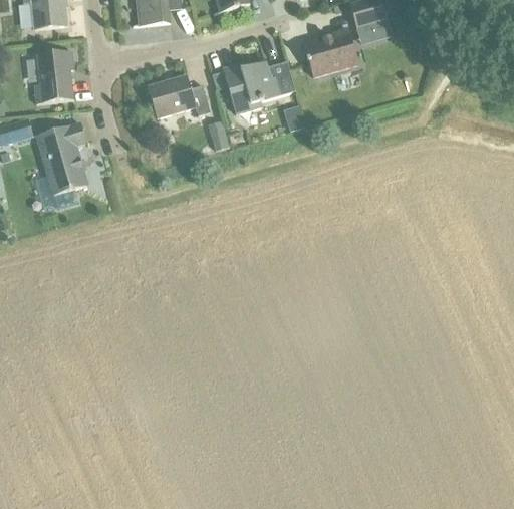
[(23,0),(23,2),(32,2),(34,28),(67,25),(64,0),(23,0)]
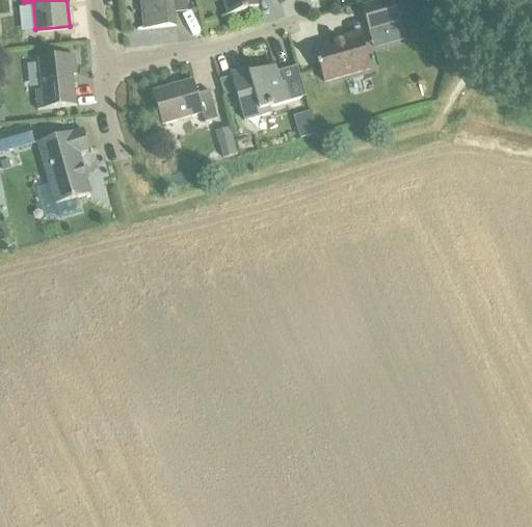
[(141,0),(144,25),(176,22),(174,5),(188,3),(187,0),(141,0)]
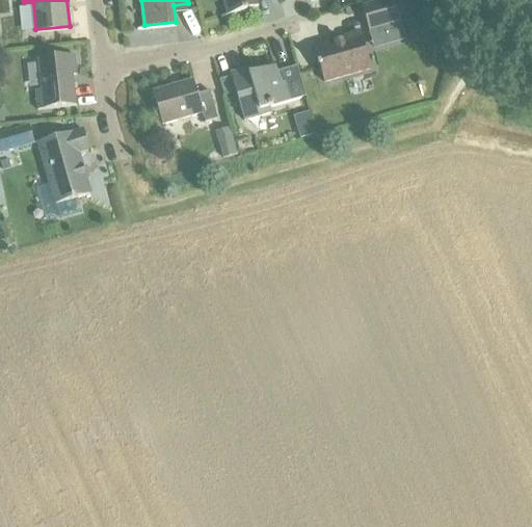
[(223,0),(228,12),(247,6),(247,5),(259,2),(258,0),(223,0)]
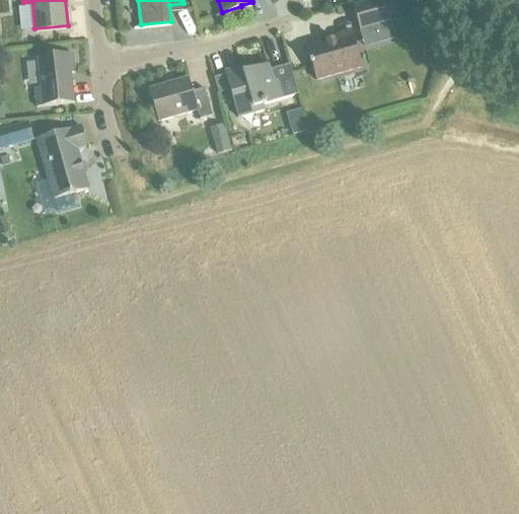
[(364,0),(353,3),(360,26),(391,18),(386,0),(364,0)]
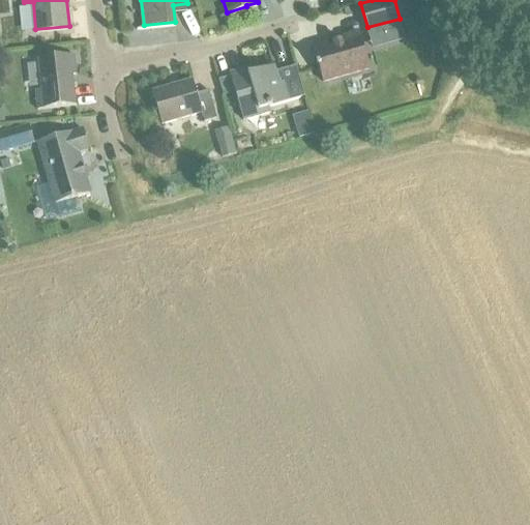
[(319,63),(323,78),(370,65),(359,29),(343,33),(344,35),(314,45),(317,57),(316,58),(317,63),(319,63)]
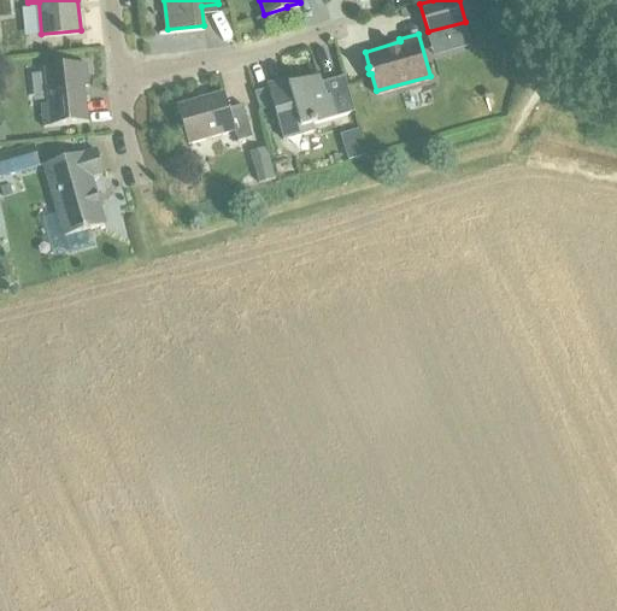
[(89,82),(87,59),(45,64),(48,100),(41,100),(43,123),(88,118),(84,83),(89,82)]
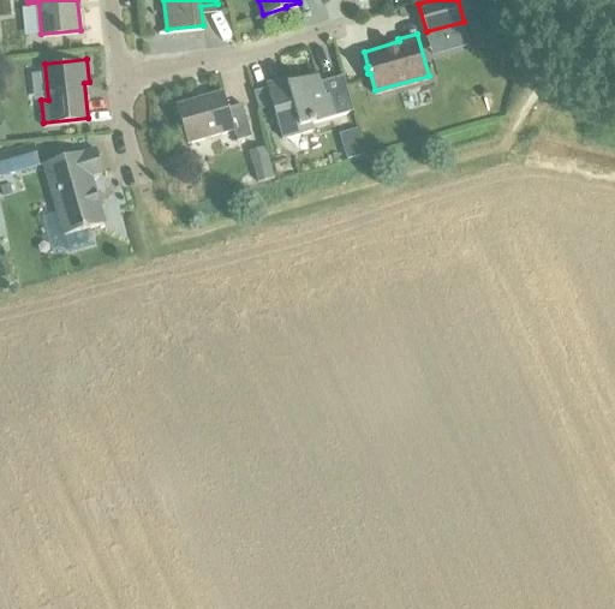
[(287,76),(267,82),(268,85),(272,100),(282,136),(303,130),(302,123),(353,108),(344,72),(320,79),(318,73),(290,82),(287,76)]
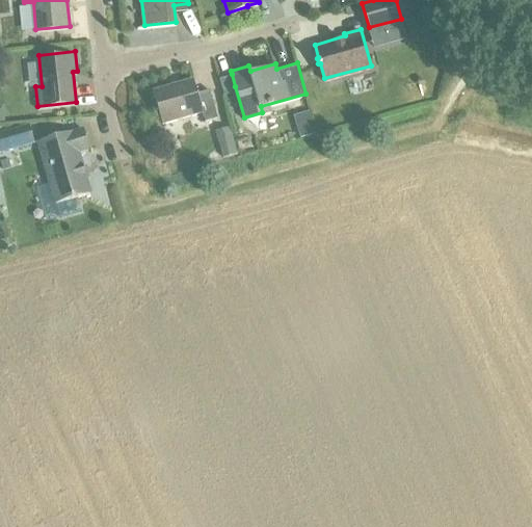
[(232,74),(220,78),(223,90),(235,86),(232,74)]
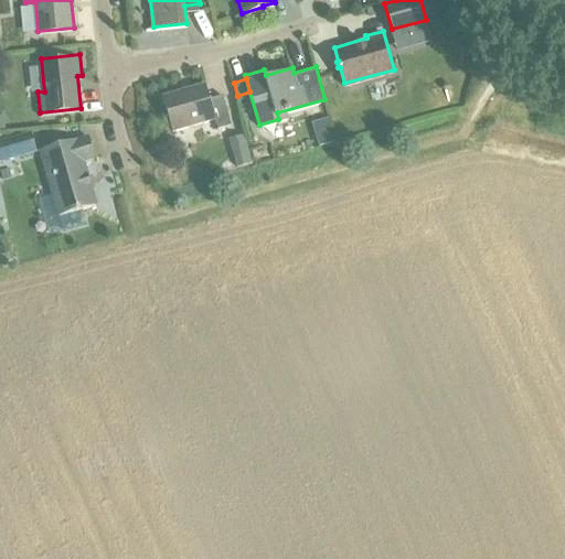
[(162,94),(172,129),(215,116),(217,126),(231,122),(223,93),(210,96),(205,82),(162,94)]
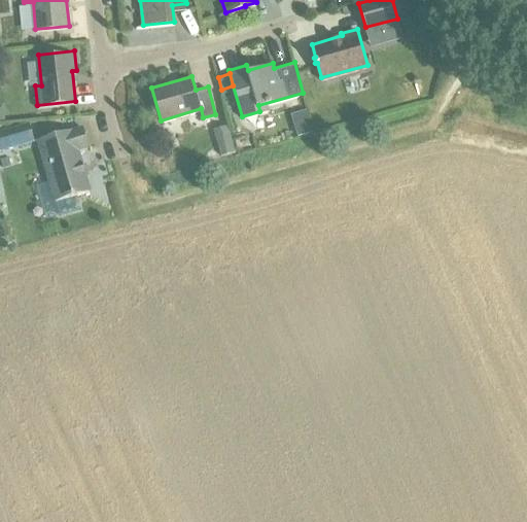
[(297,134),(313,129),(306,107),(290,112),(297,134)]
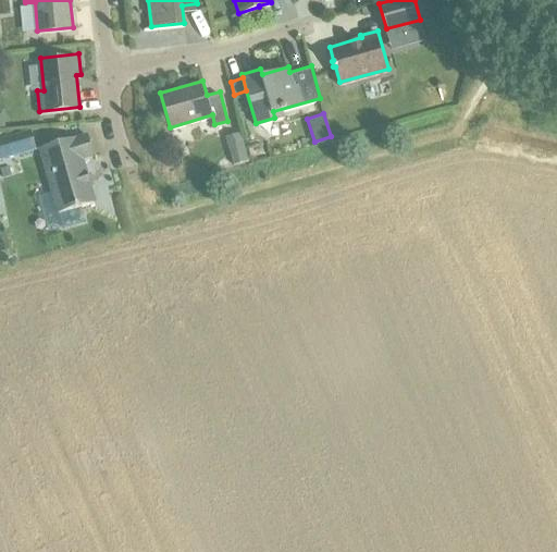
[(29,127),(0,135),(0,157),(35,147),(29,127)]
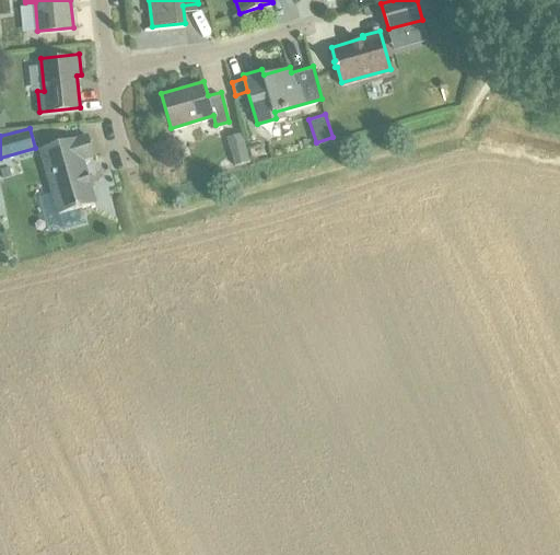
[(242,129),(226,134),(234,162),(249,159),(242,129)]
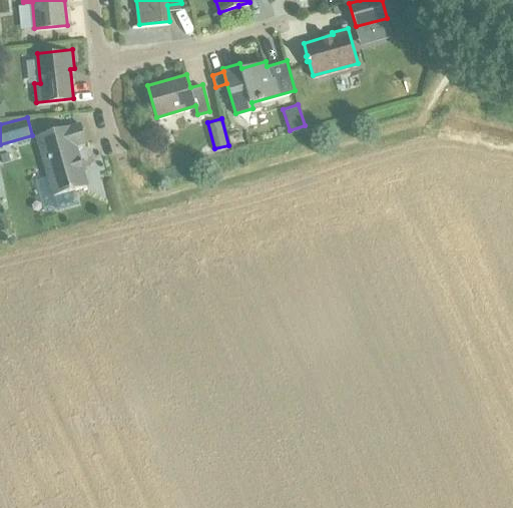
[(54,193),(58,206),(78,200),(74,187),(87,183),(75,143),(86,140),(81,122),(70,125),(69,124),(37,133),(54,193)]
